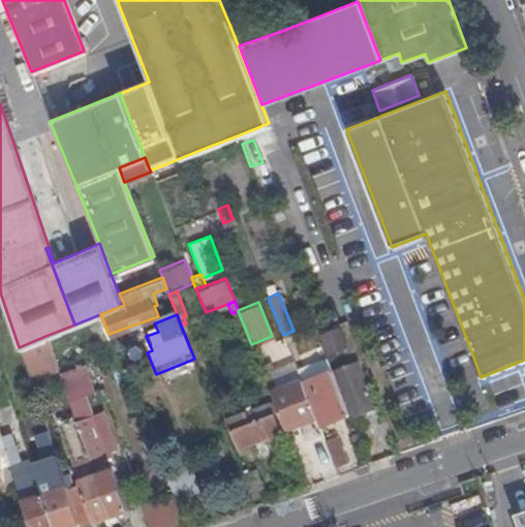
[(340,323),(320,331),(330,353),(349,346),(340,323)]
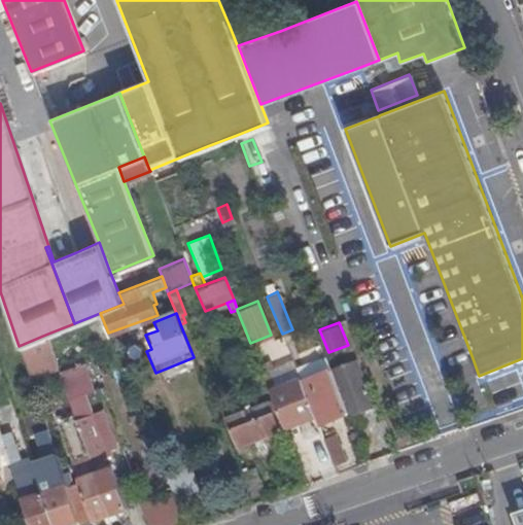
[(45,335),(19,346),(25,364),(53,354),(45,335)]
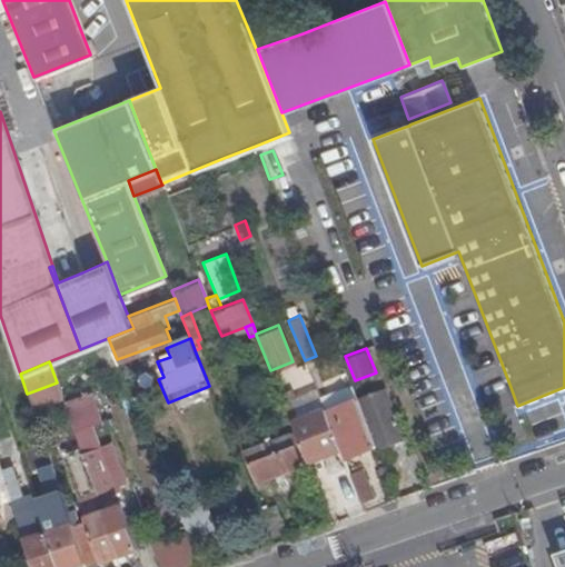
[(349,381),(318,394),(323,407),(324,410),(355,397),(349,381)]
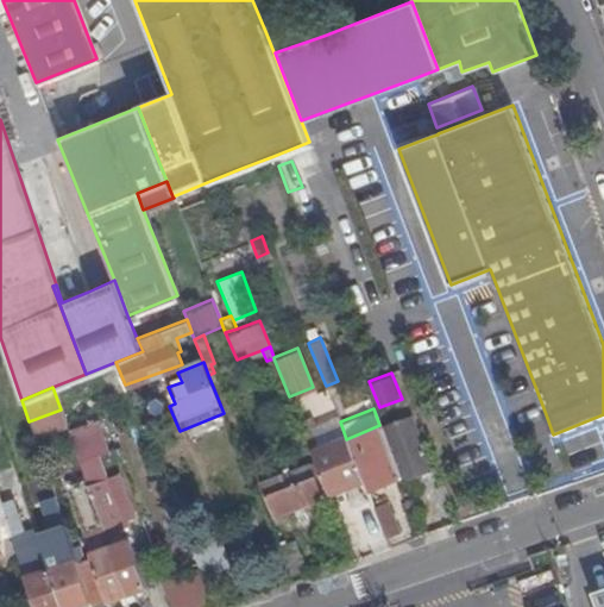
[(61,410),(29,421),(32,432),(64,421),(61,410)]
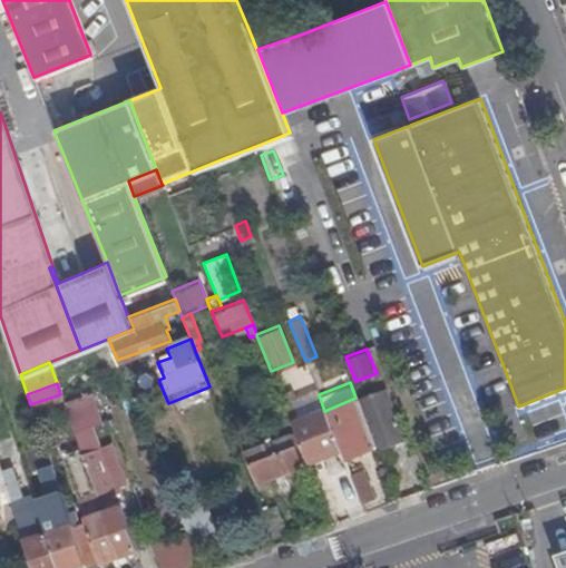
[(298,412),(289,417),(290,420),(323,408),(319,394),(315,387),(292,395),(298,412)]
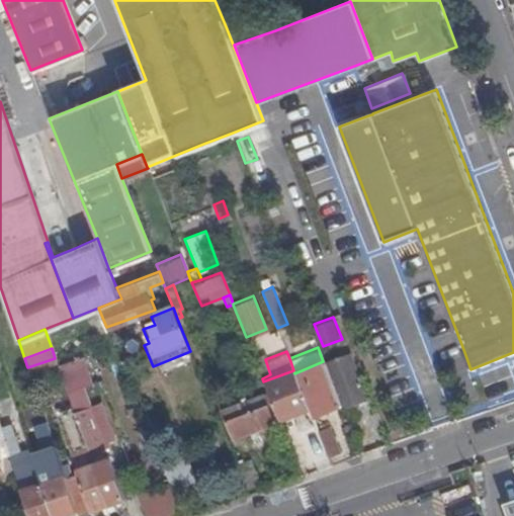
[(262,352),(253,355),(262,378),(270,374),(265,359),(262,352)]
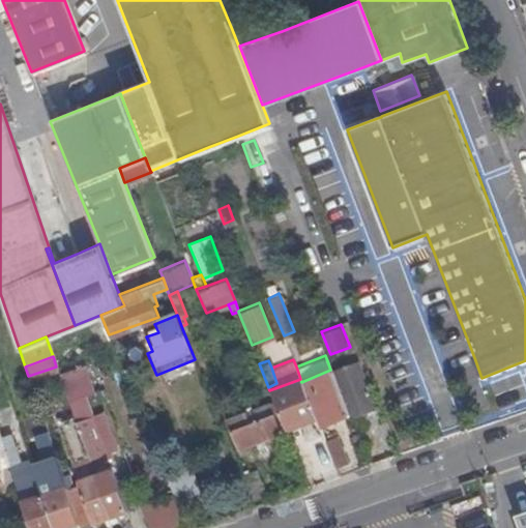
[(330,370),(347,409),(371,399),(355,360),(330,370)]
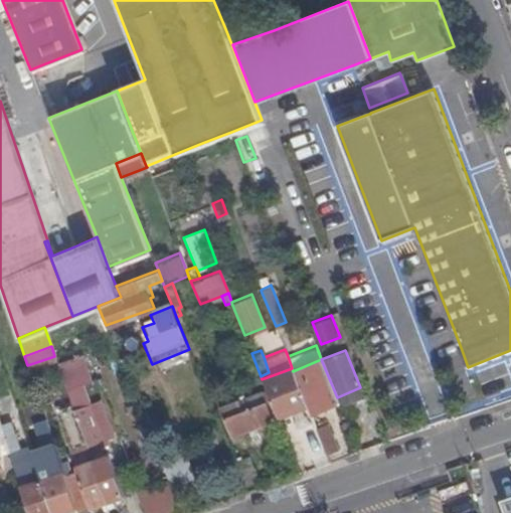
[(78,353),(56,361),(58,369),(65,388),(80,382),(88,379),(78,353)]
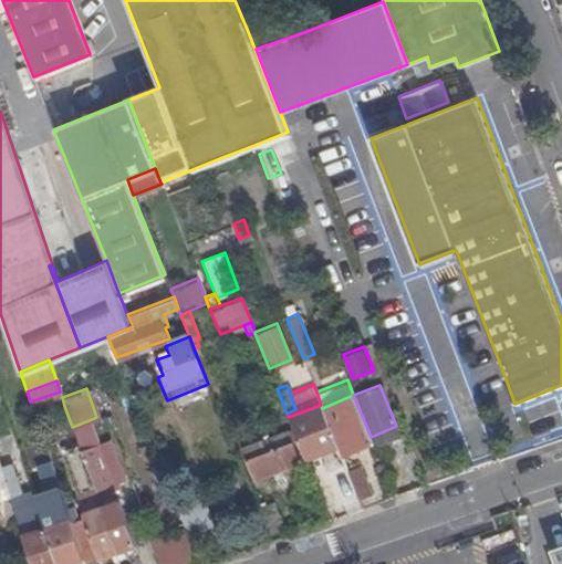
[(322,408),(337,446),(341,455),(372,441),(371,437),(353,395),(322,408)]
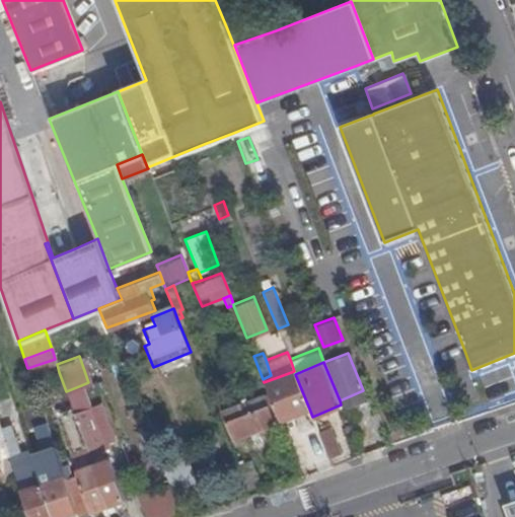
[(264,382),(268,392),(268,393),(279,421),(309,409),(295,374),(294,371),(264,382)]
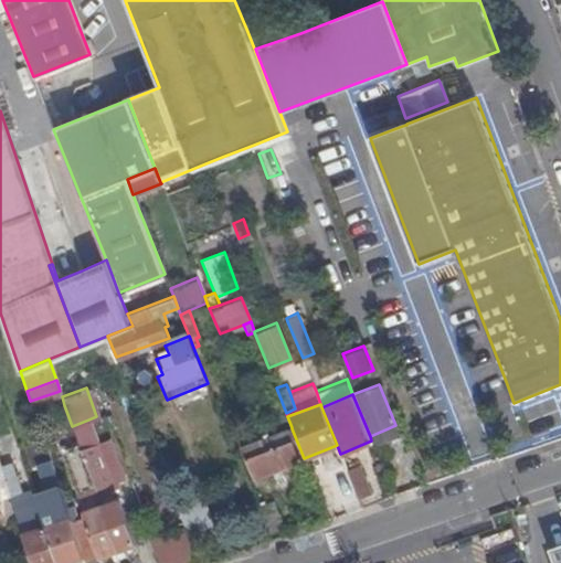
[(88,420),(72,426),(77,442),(88,471),(94,486),(95,488),(96,492),(114,485),(124,480),(107,439),(97,443),(88,420)]
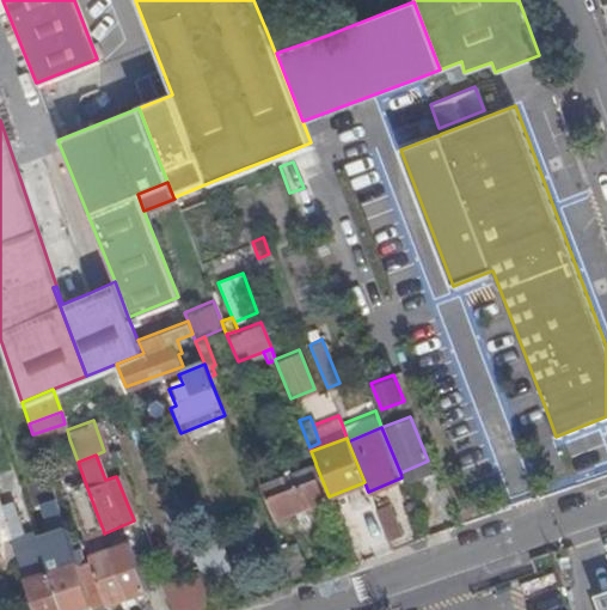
[(310,465),(324,499),(329,496),(316,464),(310,465)]
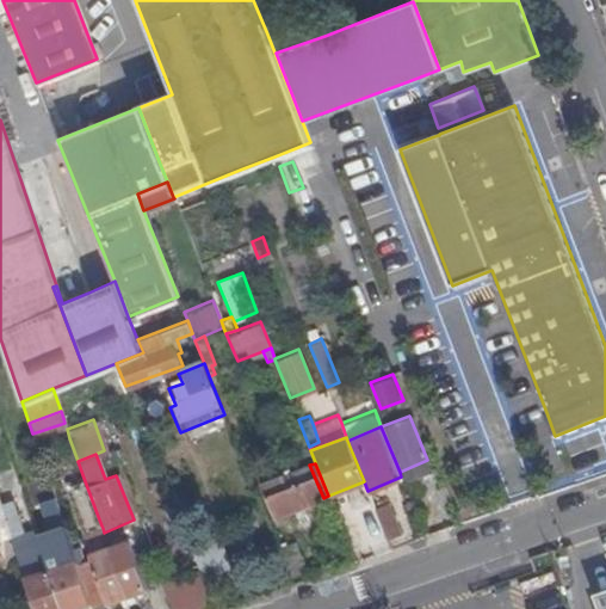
[(273,517),(323,498),(309,465),(283,474),(284,475),(259,484),(273,517)]
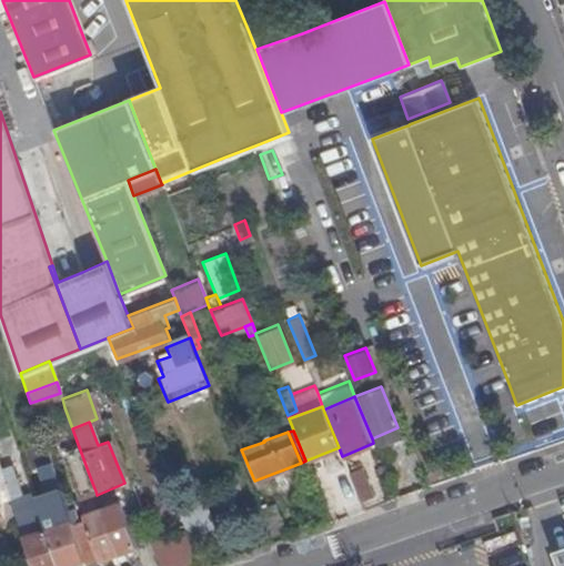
[(68,455),(77,478),(89,474),(78,444),(72,446),(74,453),(68,455)]
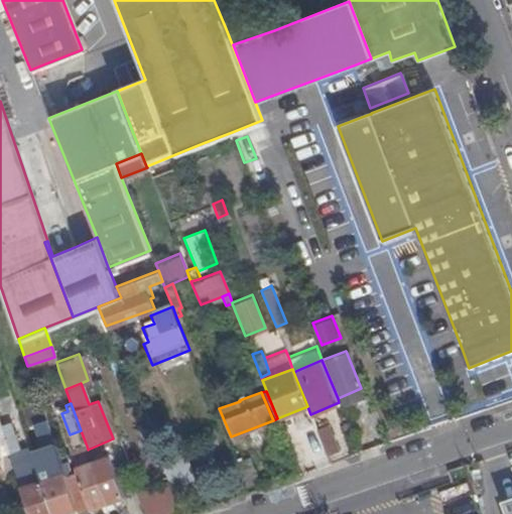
[(40,480),(51,513),(59,513),(76,509),(65,474),(54,444),(46,421),(33,426),(41,450),(31,453),(40,480)]
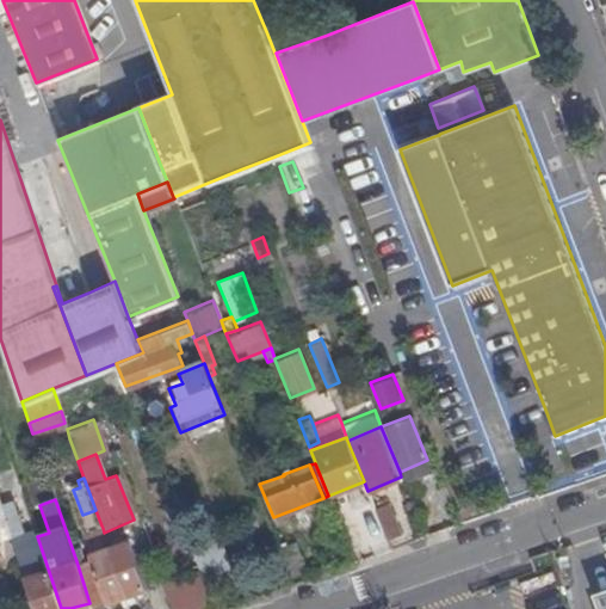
[(0,511),(16,554),(33,608),(61,608),(48,568),(37,536),(35,530),(24,535),(11,500),(0,503),(0,511)]
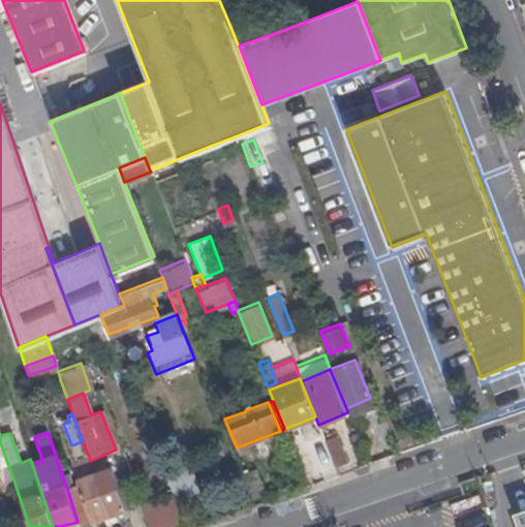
[(338,434),(325,439),(335,465),(348,460),(338,434)]
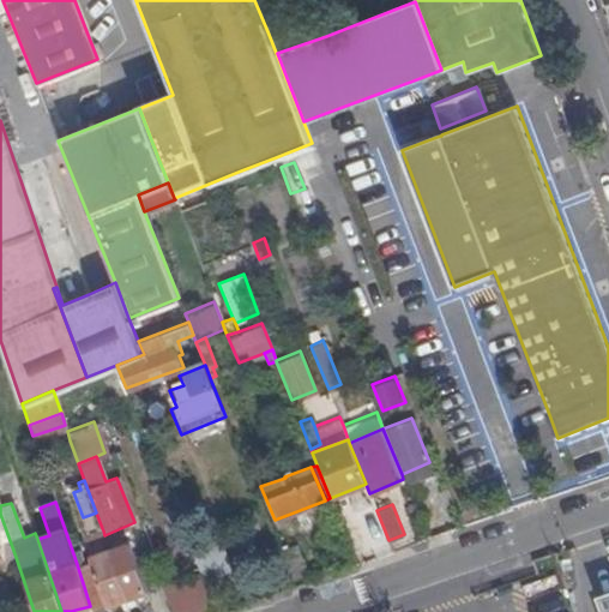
[(96,513),(83,517),(89,534),(102,528),(96,513)]
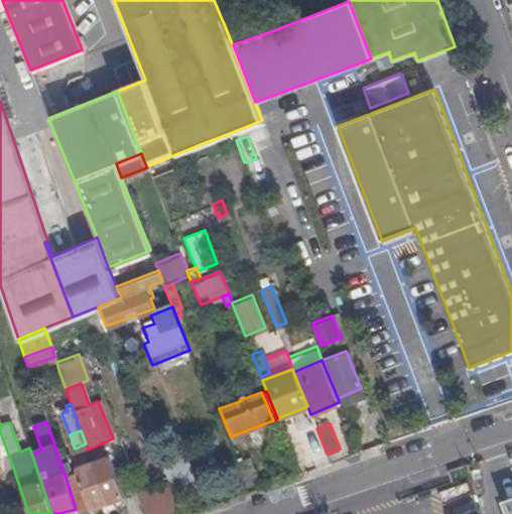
[(104,442),(88,450),(92,462),(103,458),(100,451),(106,447),(104,442)]
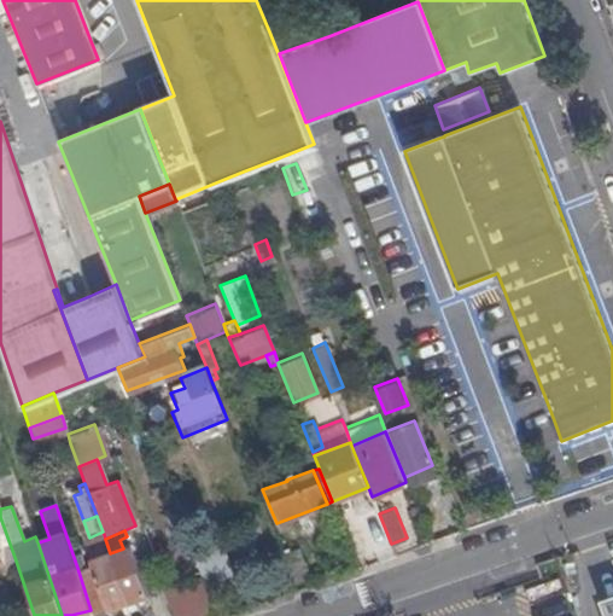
[(129,602),(110,553),(105,539),(104,534),(103,532),(89,538),(83,540),(92,563),(77,568),(91,610),(93,615),(129,602)]
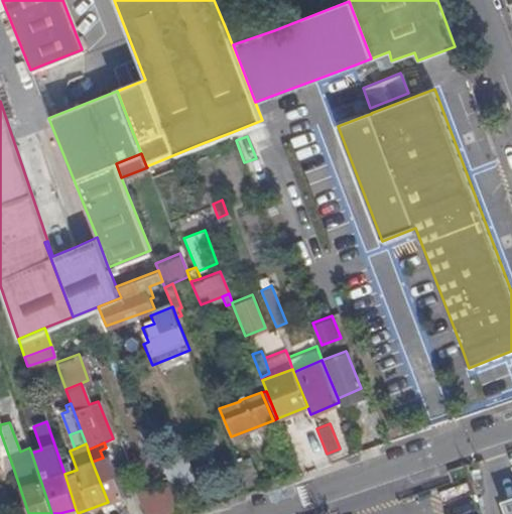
[(103,458),(92,462),(108,502),(123,497),(108,456),(103,458)]
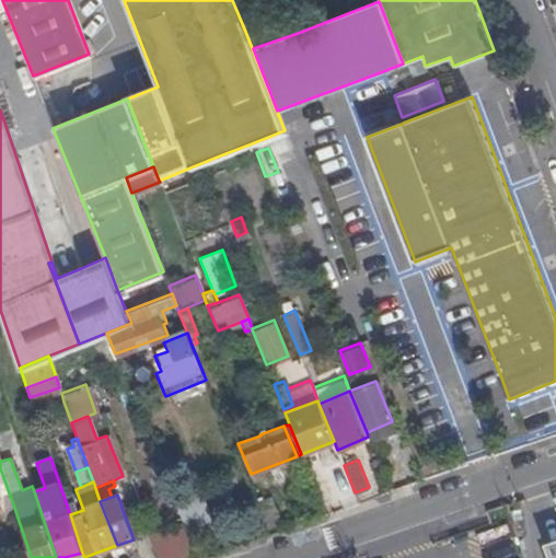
[(165,525),(148,532),(158,557),(190,557),(195,557),(176,511),(163,516),(165,525)]
